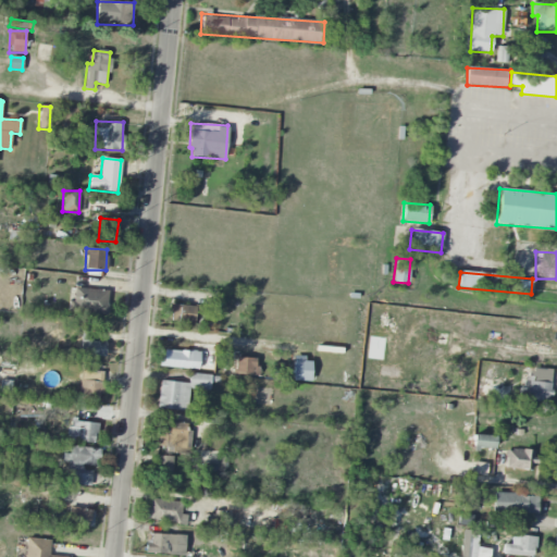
[(108,291),(72,288),(71,312),(107,314),(108,291)]
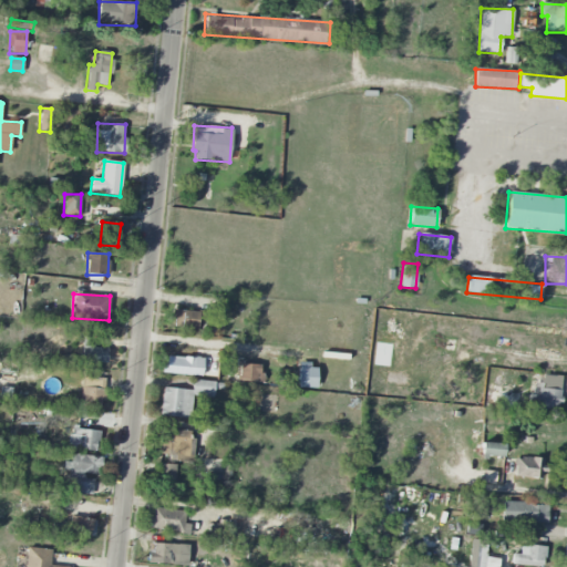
[(199,312),(174,310),(173,327),(197,330),(199,312)]
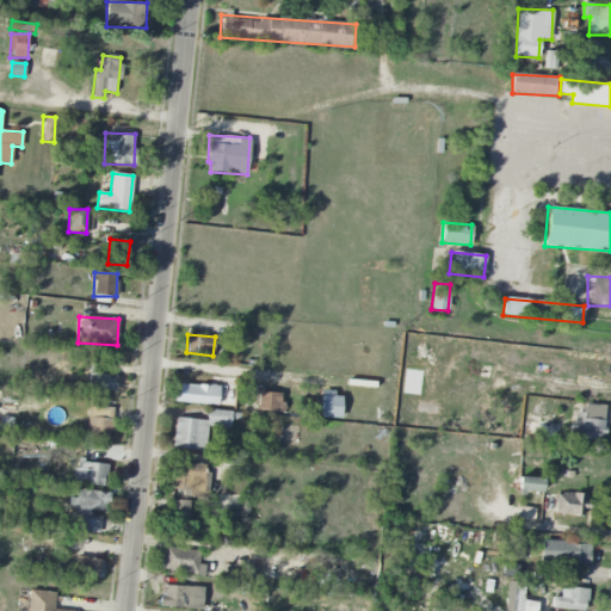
[(102,364),(88,363),(87,390),(116,392),(116,375),(102,375),(102,364)]
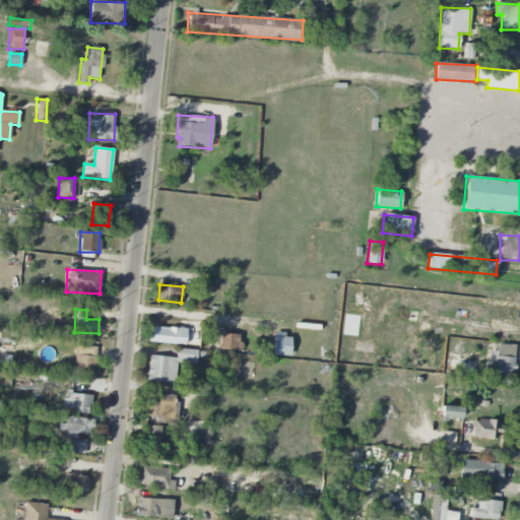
[(150,343),(186,344),(186,328),(151,327),(150,343)]
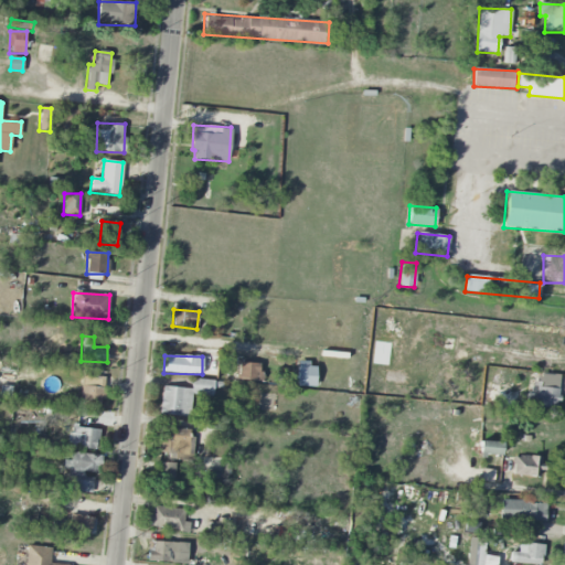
[(260,363),(238,363),(238,380),(260,380),(260,363)]
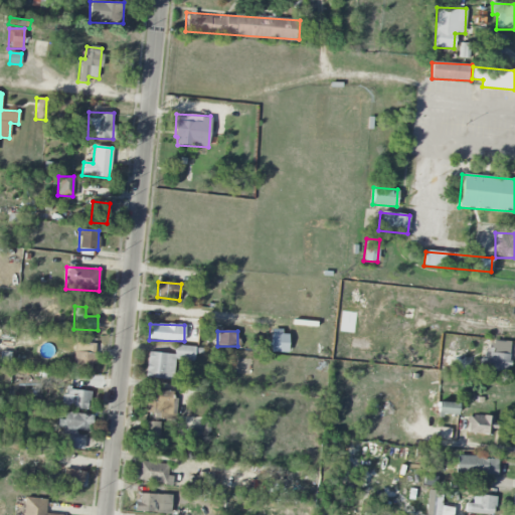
[(271,331),(270,352),(287,353),(288,332),(271,331)]
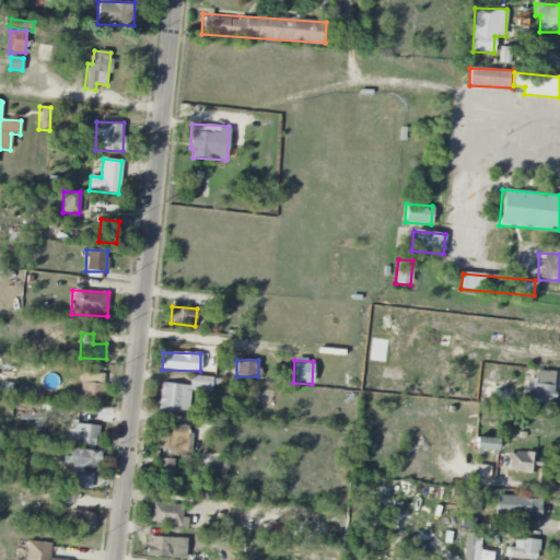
[(555,371),(534,370),(533,391),(522,391),(521,404),(552,406),(555,371)]
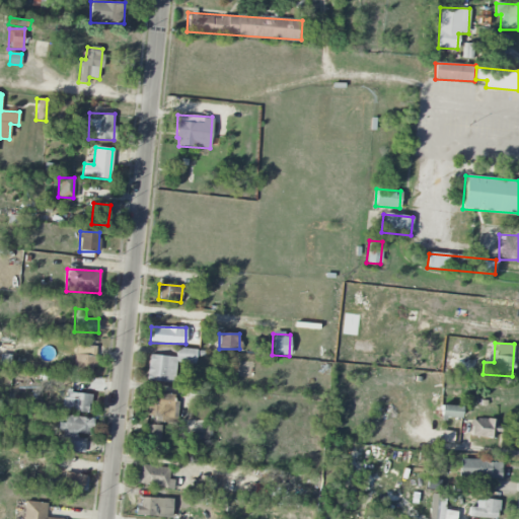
[(91,374),(91,365),(95,365),(96,347),(76,346),(74,373),(91,374)]
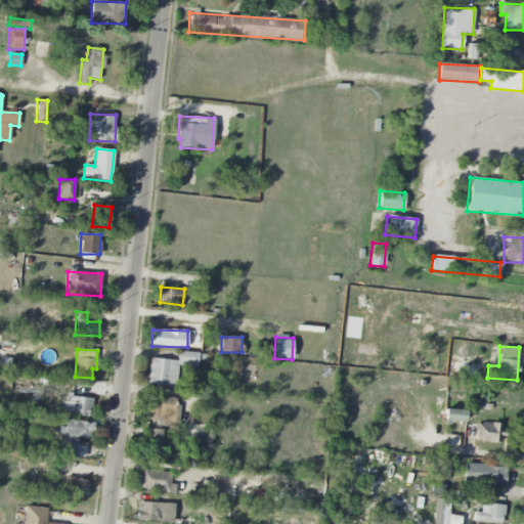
[(176,387),(178,365),(197,367),(198,353),(178,351),(177,360),(150,358),(148,385),(176,387)]
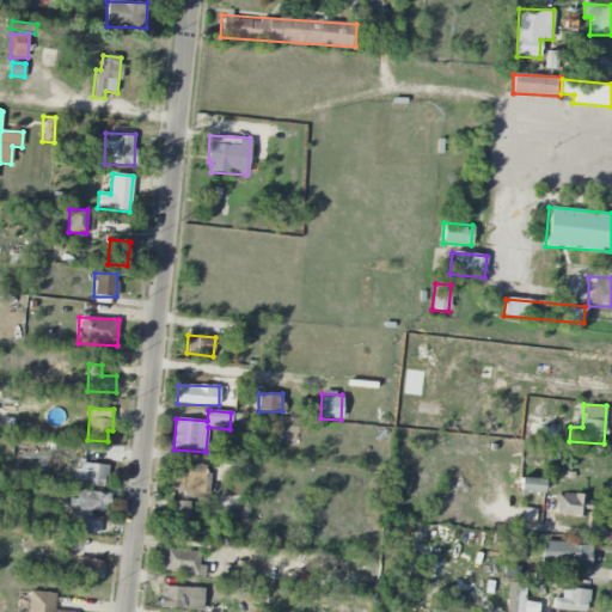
[(105,485),(106,464),(75,463),(74,485),(105,485)]
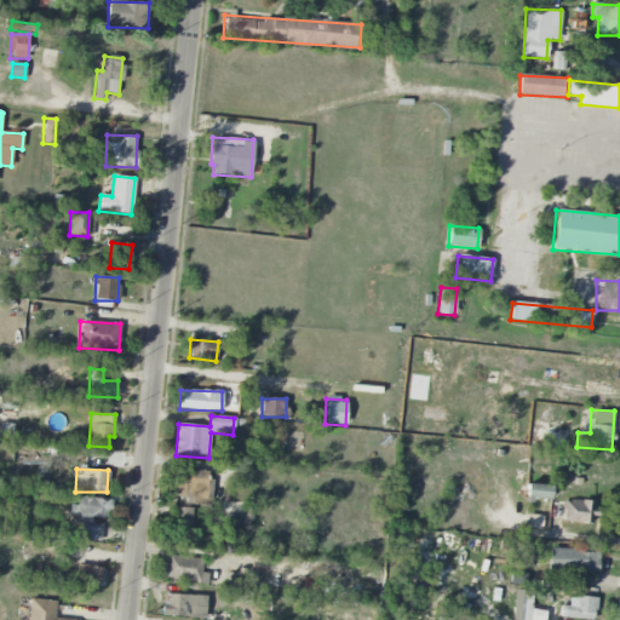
[(173,497),(185,497),(185,505),(211,505),(211,471),(174,470),(173,497)]
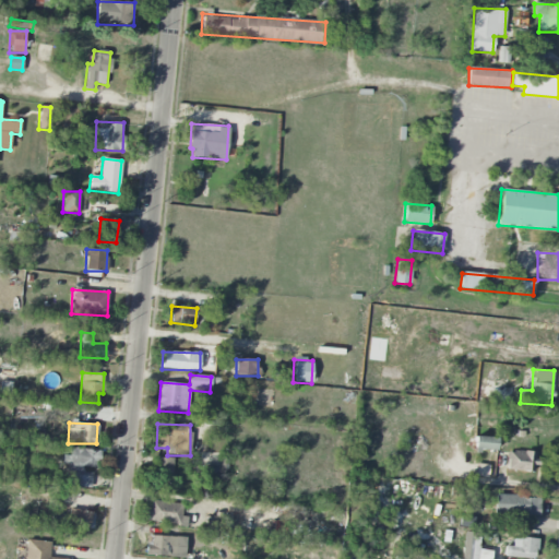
[(474,451),(496,452),(497,437),(474,437),(474,451)]
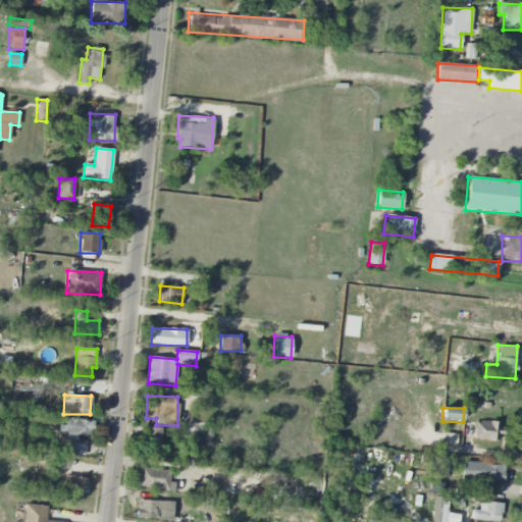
[(85,455),(87,438),(91,439),(93,420),(65,418),(64,426),(61,425),(58,453),(85,455)]
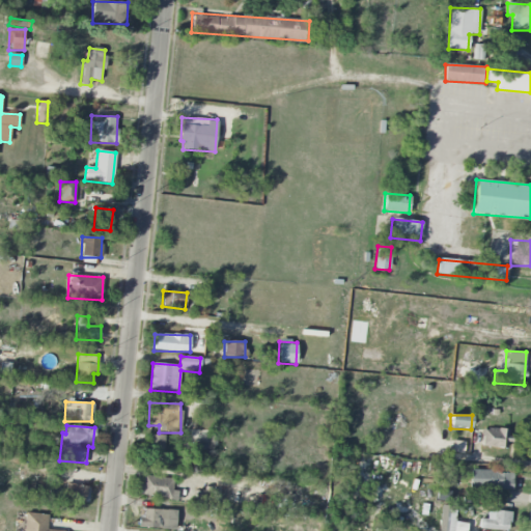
[(509,448),(510,430),(482,428),(481,446),(509,448)]
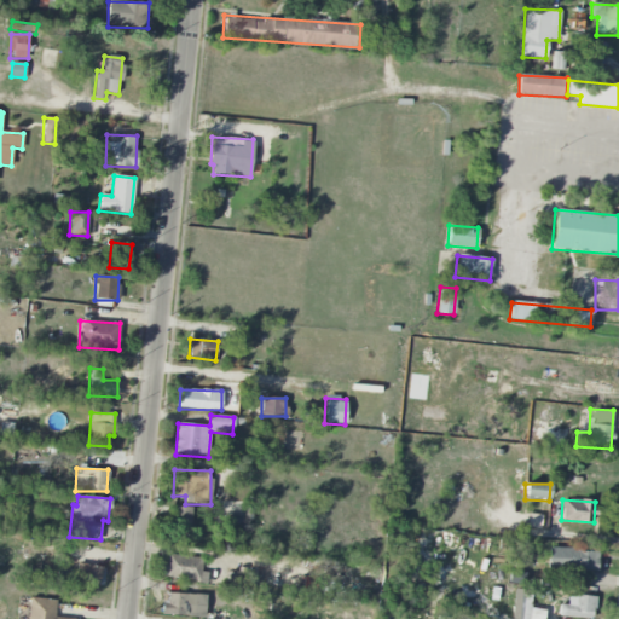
[(191,528),(191,507),(171,507),(171,528),(191,528)]
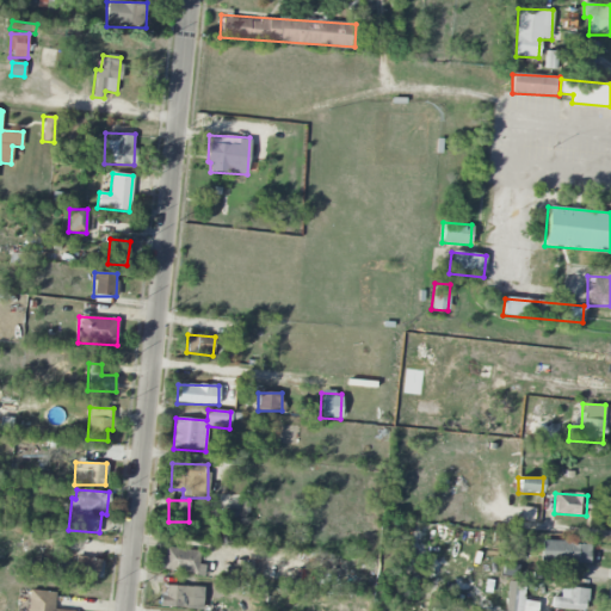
[(534,508),(519,507),(518,520),(534,522),(534,508)]
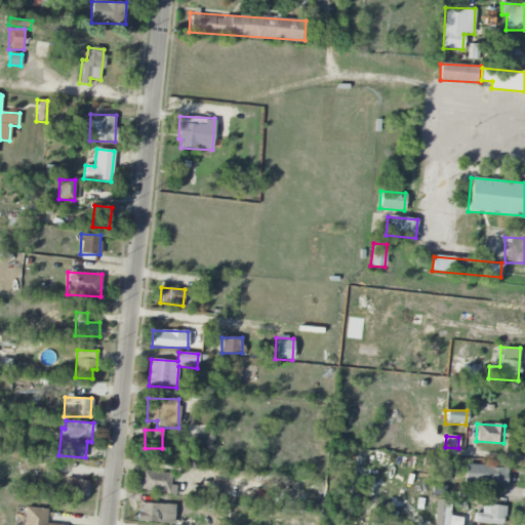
[(507,467),(466,466),(465,483),(507,485),(507,467)]
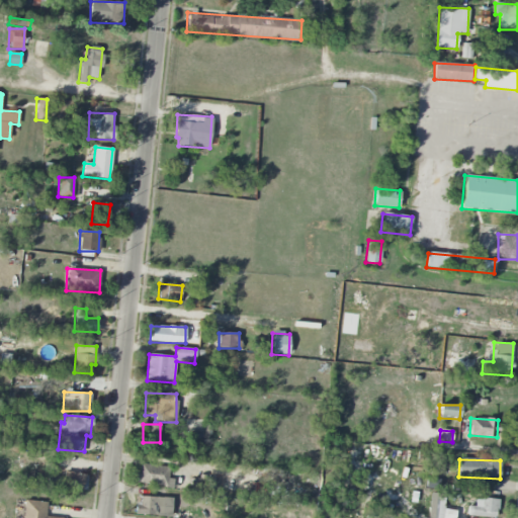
[(169,466),(139,464),(137,484),(173,487),(174,479),(168,479),(169,466)]
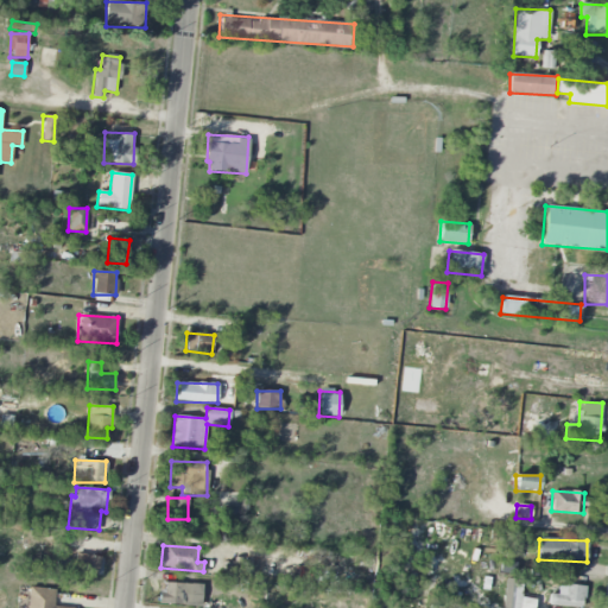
[(56,572),(99,575),(99,556),(75,555),(74,562),(57,561),(56,572)]
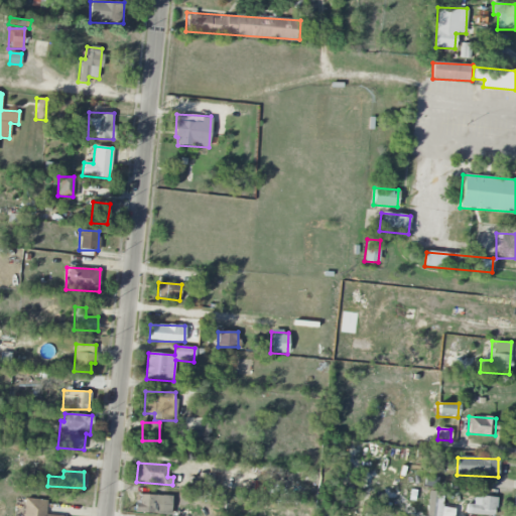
[(423,486),(436,487),(437,477),(424,476),(423,486)]
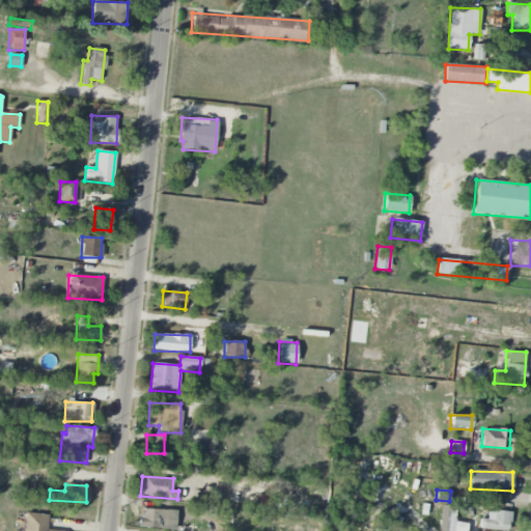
[(466,530),(467,523),(455,523),(455,506),(440,505),(439,530),(466,530)]
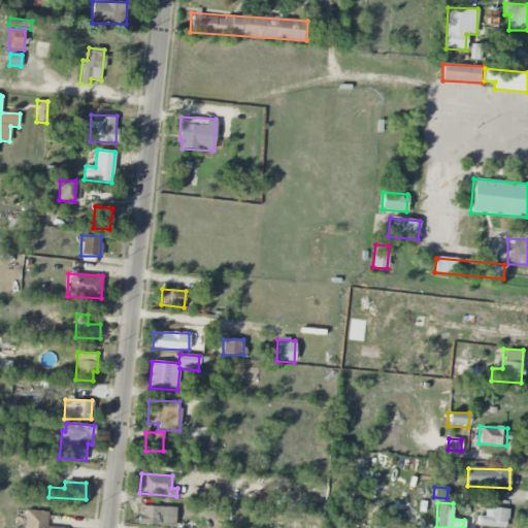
[(175,507),(139,506),(138,524),(174,526),(175,507)]
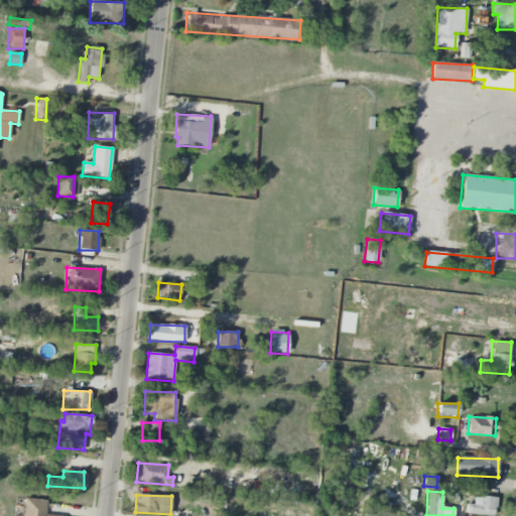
[(496,497),(474,496),(473,504),(466,504),(466,514),(495,515),(496,497)]
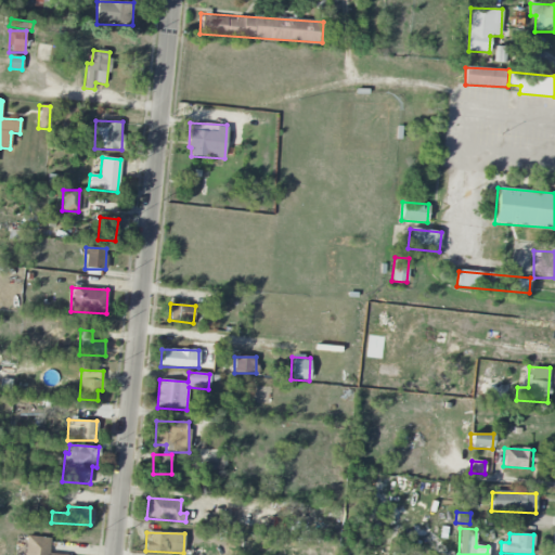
[(50,538),(25,537),(24,554),(67,554),(49,553),(50,538)]
